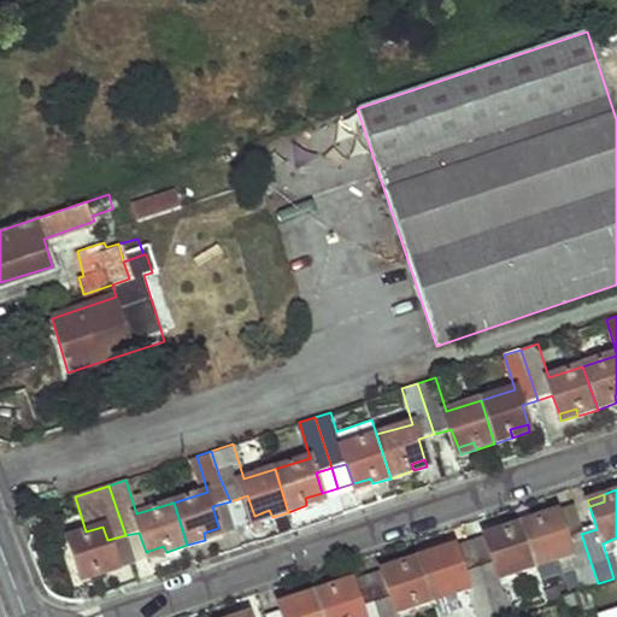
[(230,501),(236,522),(254,516),(247,495),(230,501)]
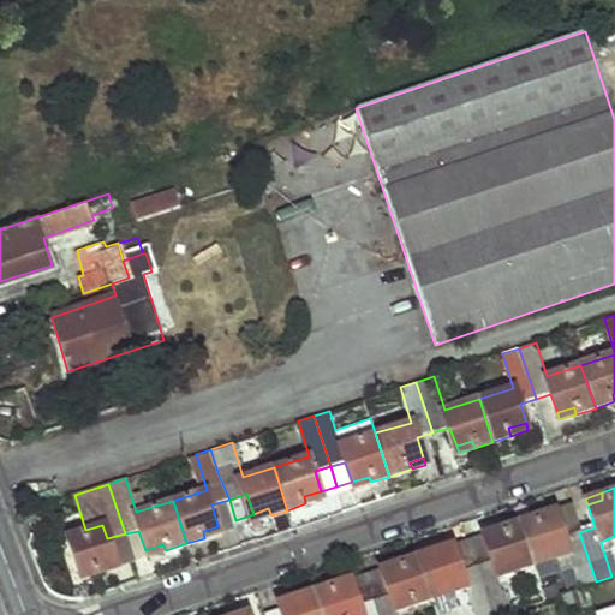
[(587,505),(585,499),(571,503),(579,532),(595,527),(587,505)]
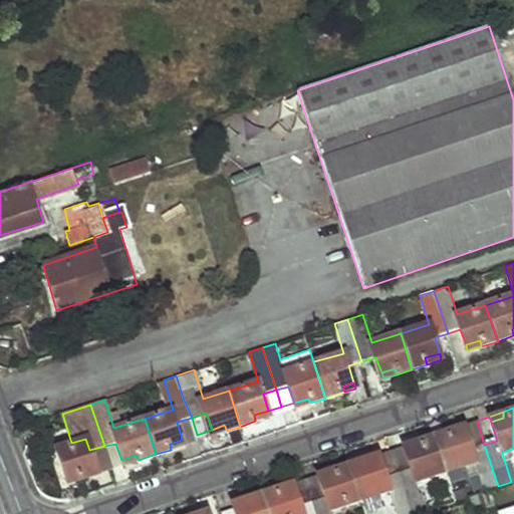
[(177,422),(182,439),(197,435),(192,418),(177,422)]
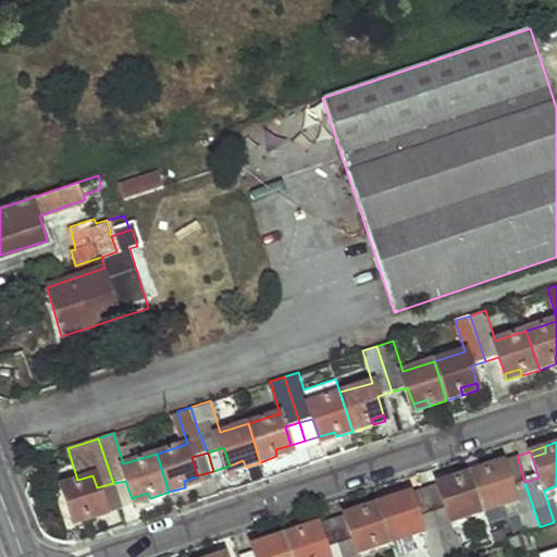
[(502,461),(504,467),(510,486),(524,482),(517,456),(502,461)]
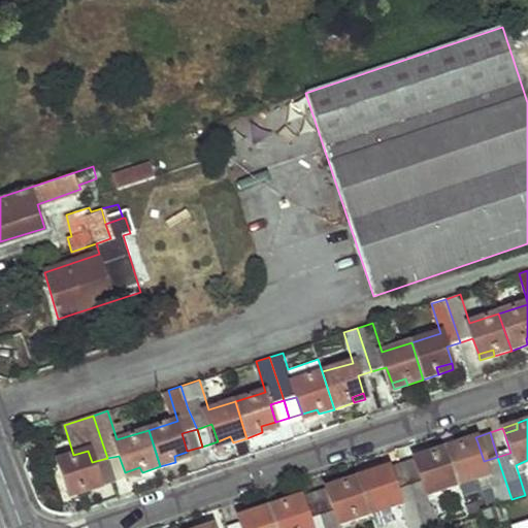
[(462,441),(463,447),(477,442),(475,437),(462,441)]
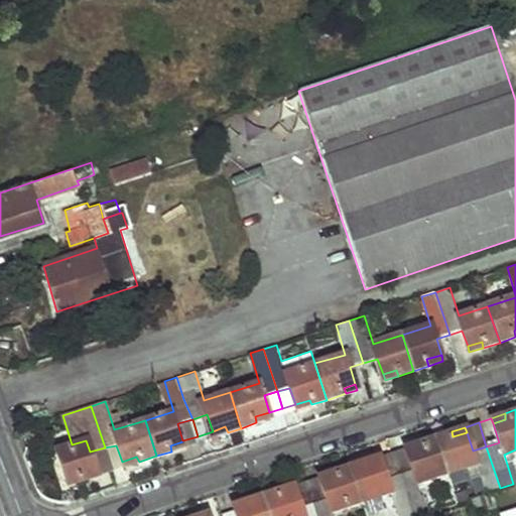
[(435,437),(447,473),(475,465),(486,493),(488,492),(500,488),(486,446),(473,450),(467,432),(453,436),(452,431),(435,437)]
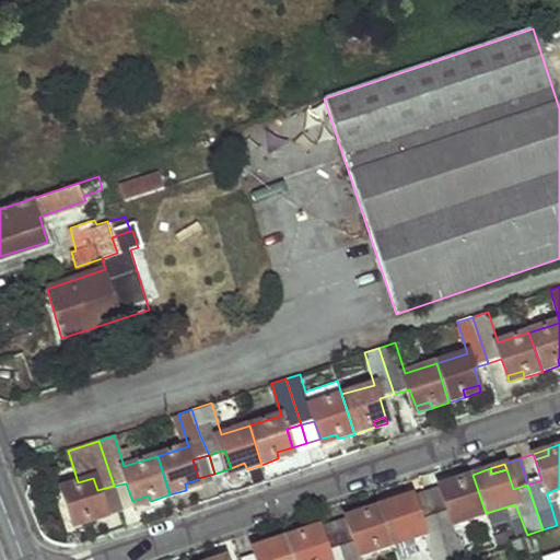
[(486,513),(473,475),(456,480),(457,487),(441,492),(447,512),(434,515),(443,543),(448,559),(450,559),(461,557),(455,538),(452,524),(486,513)]
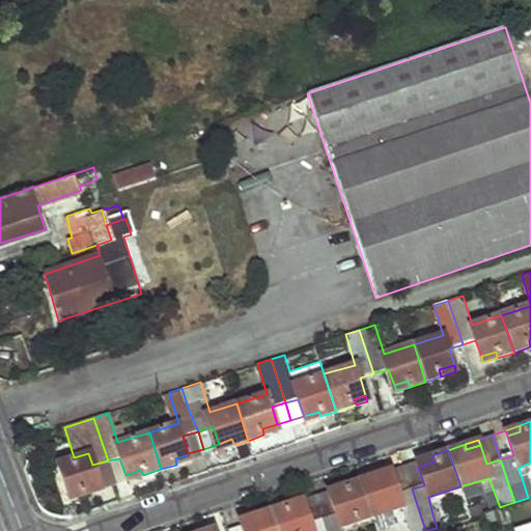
[(74,457),(57,463),(70,500),(88,494),(86,487),(99,483),(92,465),(88,453),(74,457)]
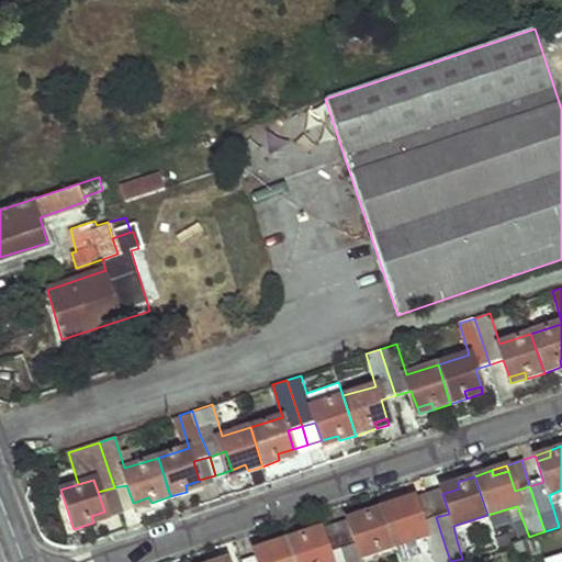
[(440,487),(442,494),(459,489),(458,482),(440,487)]
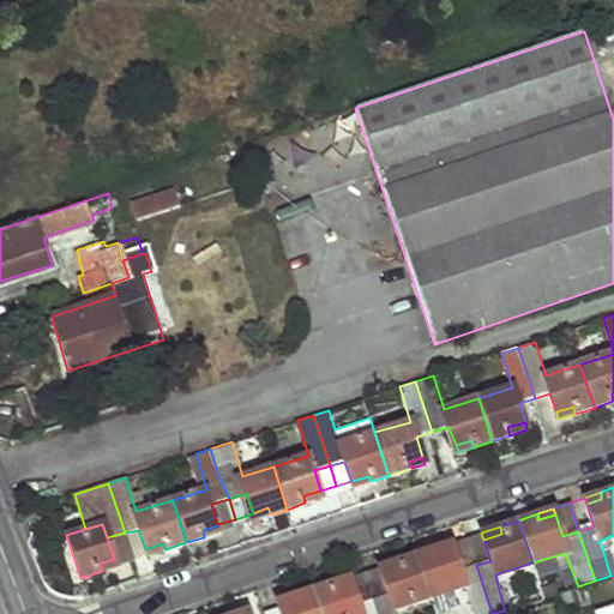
[(125,533),(131,553),(145,549),(138,530),(125,533)]
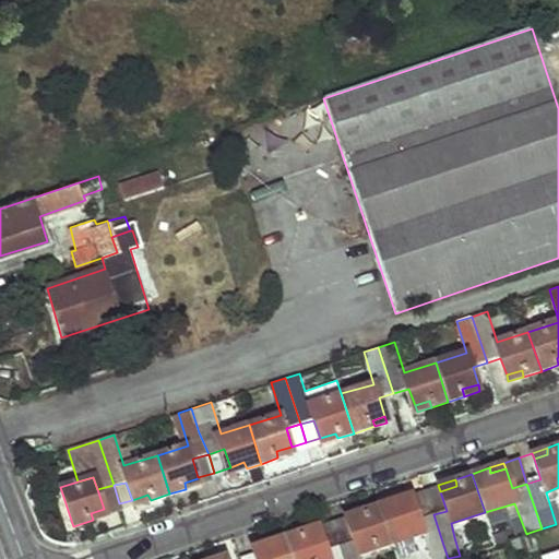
[(97,489),(104,509),(119,503),(114,485),(97,489)]
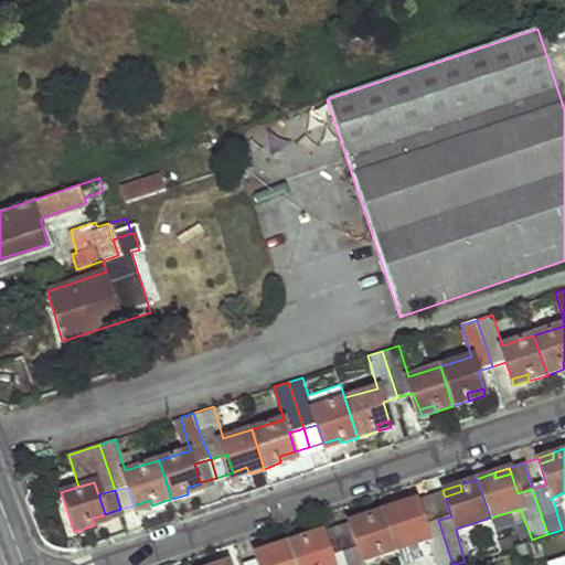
[(430,494),(438,520),(451,516),(445,497),(443,490),(430,494)]
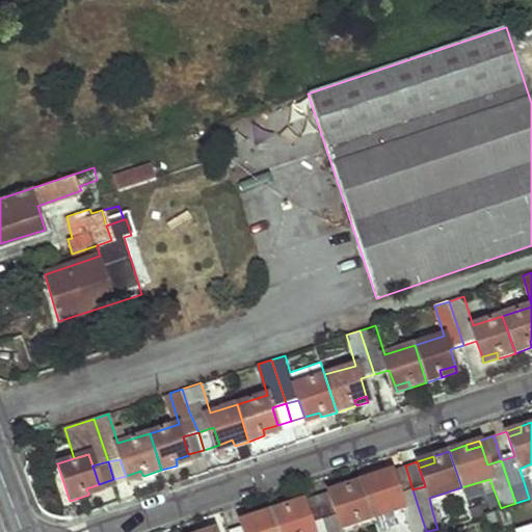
[(393,476),(399,495),(413,489),(405,466),(391,471),(393,476)]
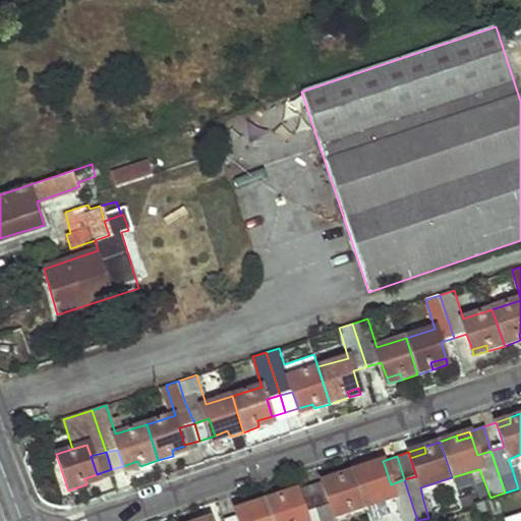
[(370,465),(372,470),(385,466),(383,461),(370,465)]
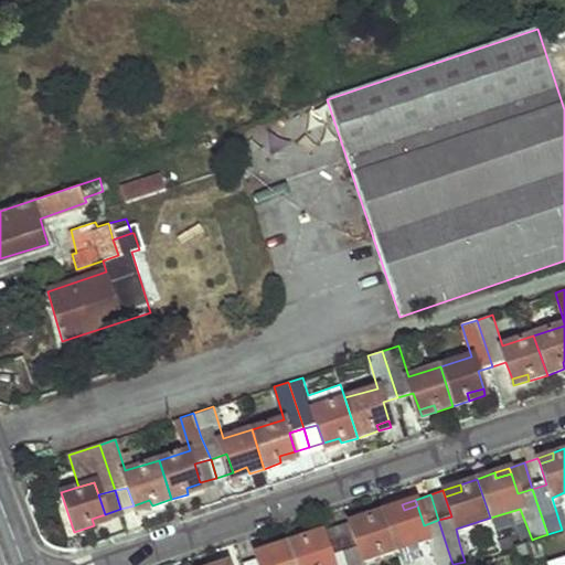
[(383,510),(396,550),(426,540),(435,564),(452,564),(447,547),(438,520),(424,525),(417,505),(404,510),(402,504),(383,510)]
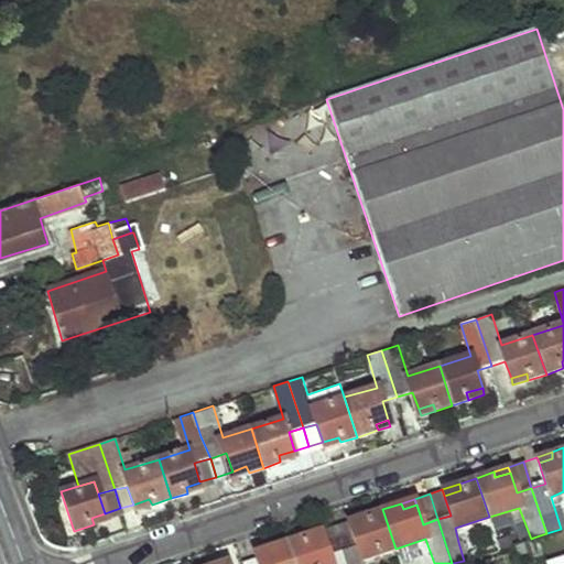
[(345,551),(348,563),(365,563),(362,559),(396,549),(382,509),(366,514),(367,521),(351,525),(358,545),(345,551)]
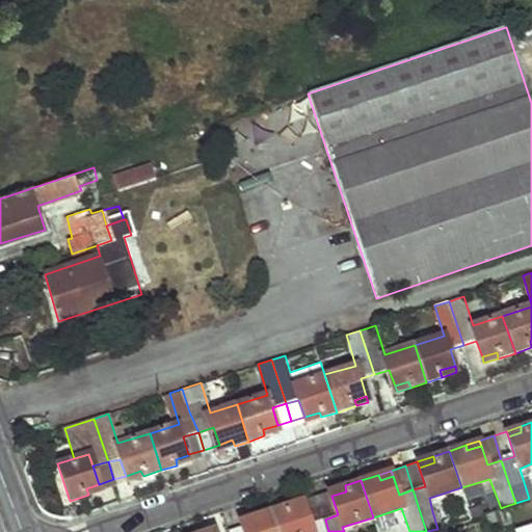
[(329,490),(331,496),(346,491),(345,485),(329,490)]
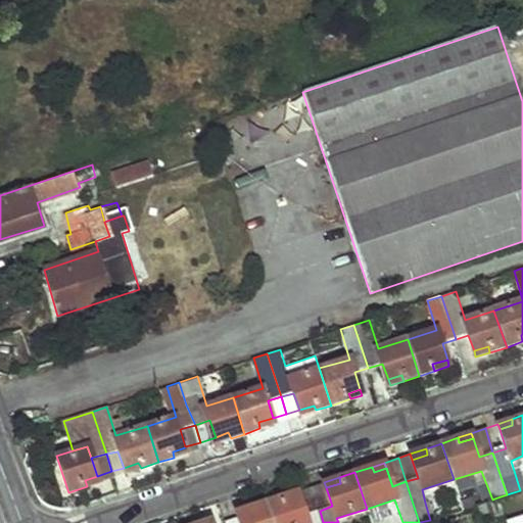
[(312,487),(320,511),(332,506),(326,487),(324,482),(312,487)]
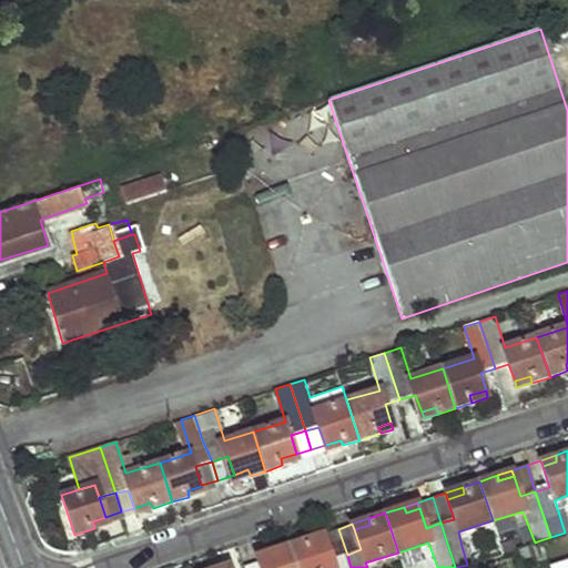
[(338,529),(325,533),(327,538),(334,558),(347,555),(338,529)]
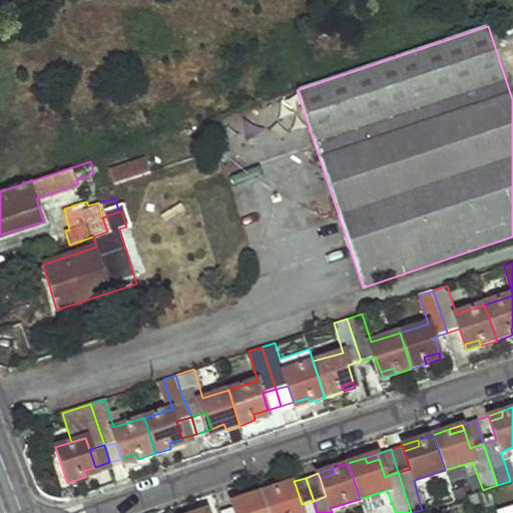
[(280,486),(281,492),(296,486),(294,481),(280,486)]
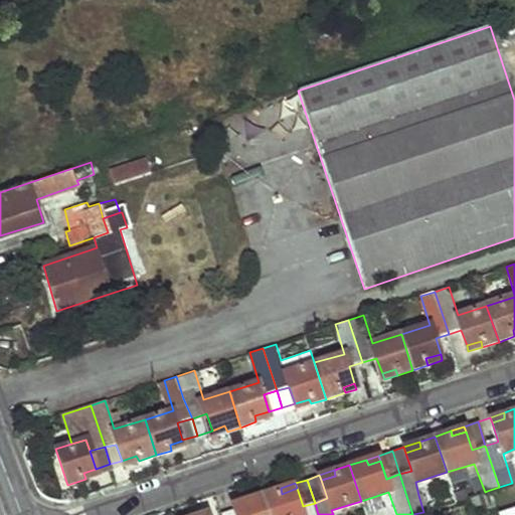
[(318,514),(315,503),(303,506),(297,488),(282,494),(281,488),(265,493),(271,514),(318,514)]
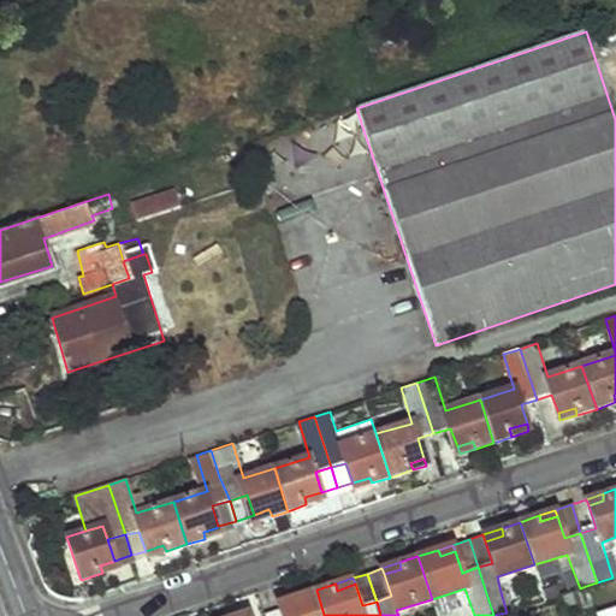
[(563,594),(568,609),(587,603),(582,587),(580,588),(563,594)]
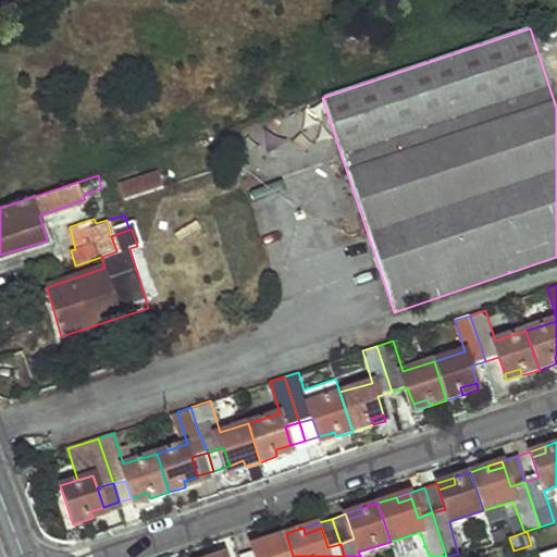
[(293,556),(286,533),(268,539),(270,546),(257,549),(259,556),(293,556)]
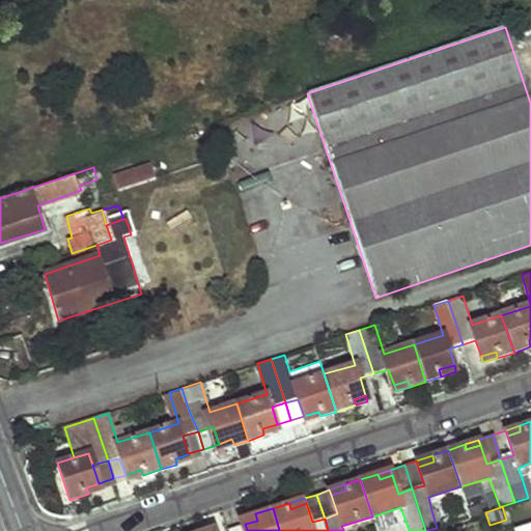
[(243,518),(245,524),(257,521),(255,513),(243,518)]
